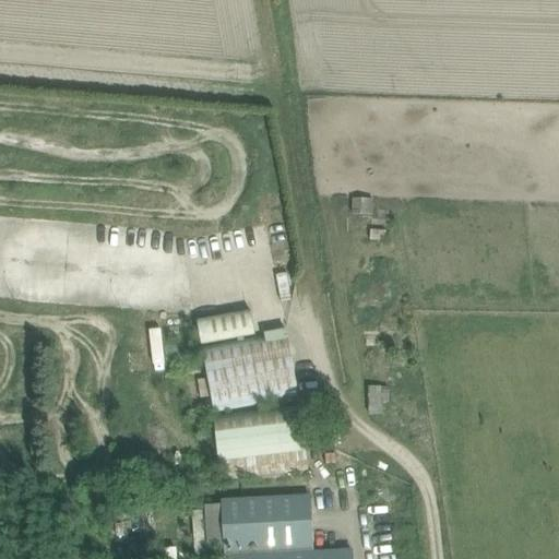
[(373,201),(353,200),(353,215),(373,216),(373,201)]
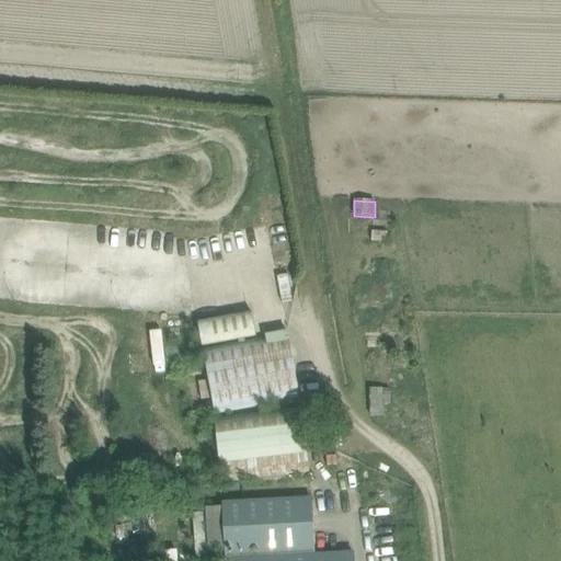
[(265,218),(274,260),(294,256),(285,215),(265,218)]
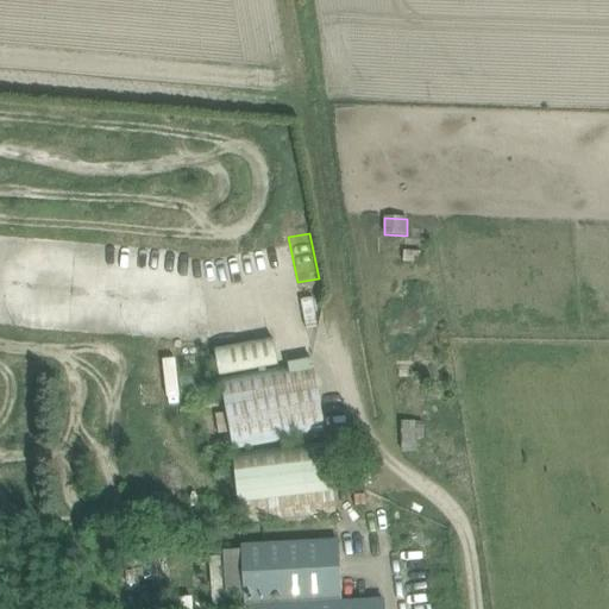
[(312,360),(289,365),(289,368),(267,372),(265,368),(278,365),(275,340),(218,351),(221,376),(258,369),(259,374),(219,381),(232,447),(301,435),(302,446),(233,456),(243,525),(336,513),(327,441),(314,443),(313,435),(326,433),(312,360)]
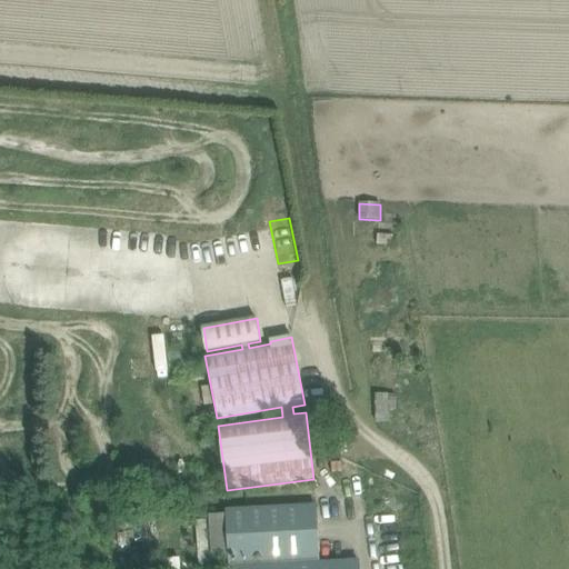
[(388,393),(373,393),(373,411),(389,411),(389,408),(389,396),(388,393)]
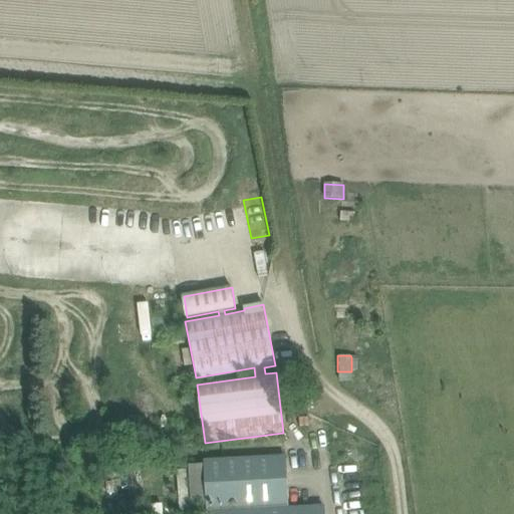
[(323,513),(323,507),(287,509),(284,457),(204,461),(207,513),(323,513)]
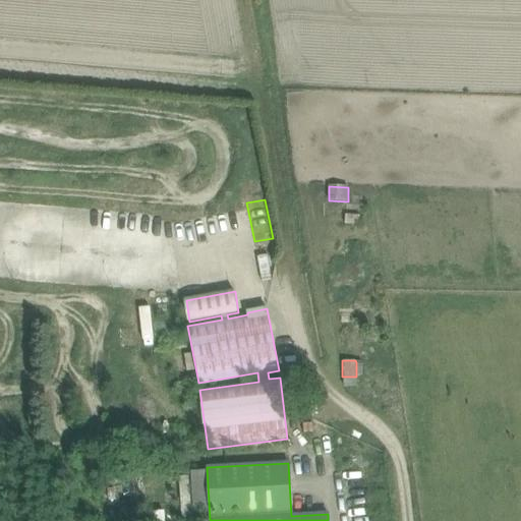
[(183,511),(208,511),(207,470),(182,471),(183,511)]
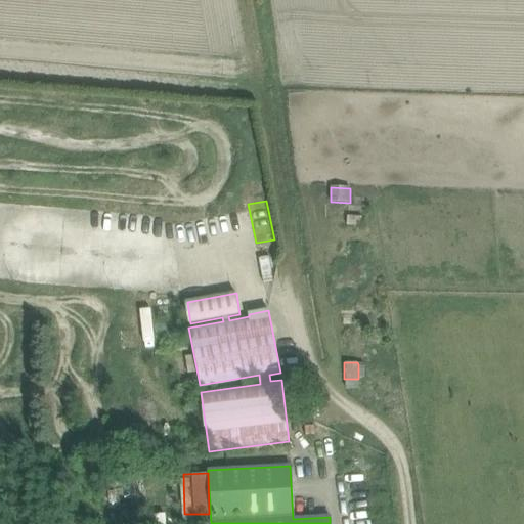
All buildings are outlined.
